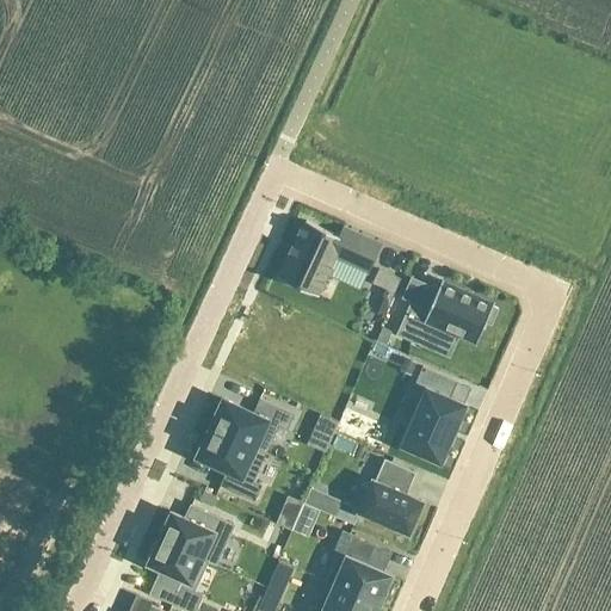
[(289,255),(277,279),(318,298),(328,275),(360,290),(369,273),(381,247),(343,229),(339,239),(306,223),(290,257),(289,255)]
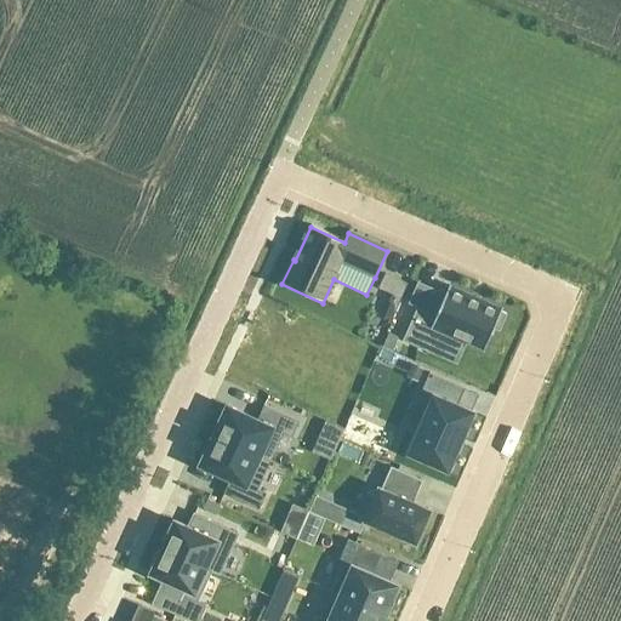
[(502,311),(449,288),(437,315),(419,307),(404,341),(423,349),(433,328),(485,351),(495,329),(499,331),(506,315),(501,313),(502,311)]
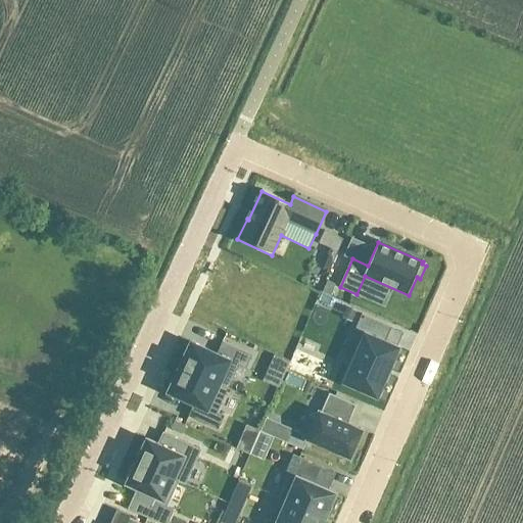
[(345,383),(378,396),(398,348),(385,342),(391,328),(362,315),(354,331),(366,335),(345,383)]
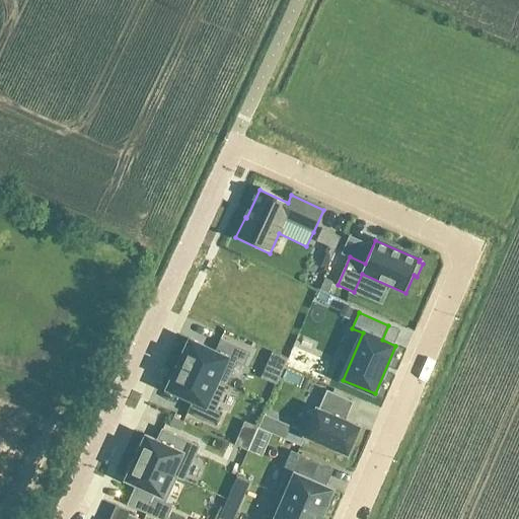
[(180,360),(178,365),(226,387),(237,364),(243,367),(250,354),(221,340),(215,352),(190,341),(188,346),(183,344),(177,358),(180,360)]
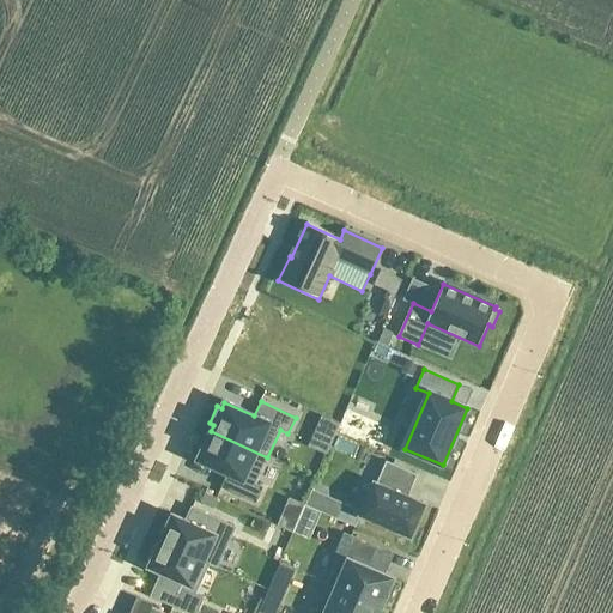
[(254,485),(267,457),(211,431),(207,437),(204,435),(195,451),(200,454),(198,460),(228,474),(220,489),(255,504),(262,489),(254,485)]
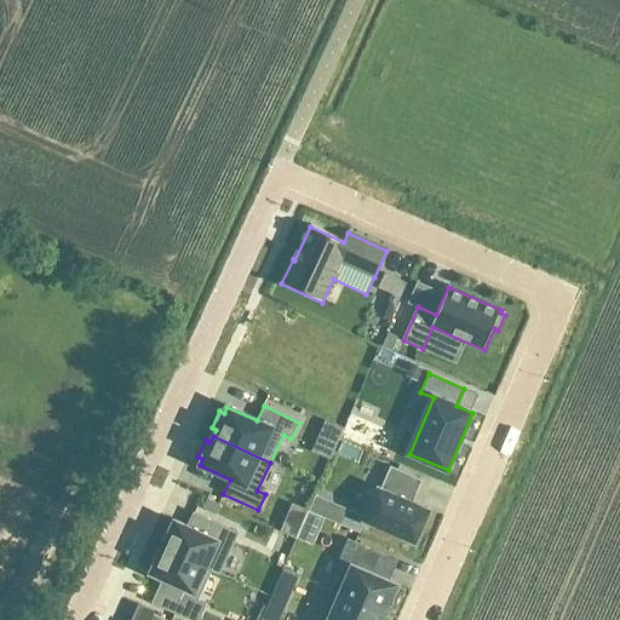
[(365,521),(415,544),(430,511),(409,503),(413,495),(415,497),(422,481),(391,468),(382,489),(379,488),(365,521)]
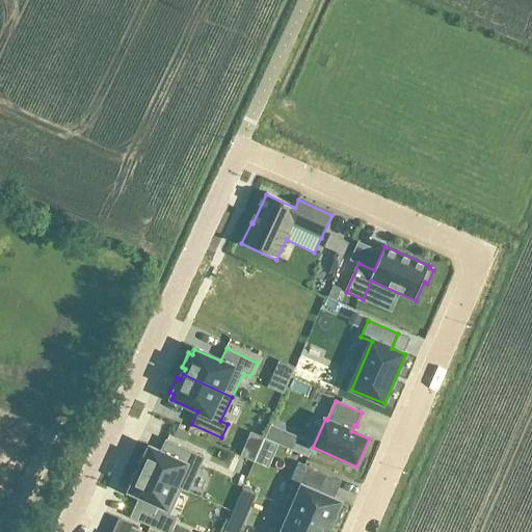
[(505,419),(501,427),(513,431),(516,424),(505,419)]
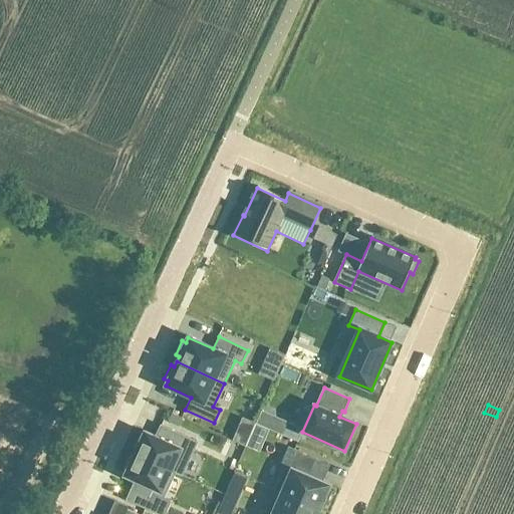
[(513,416),(508,413),(504,421),(513,424),(513,416)]
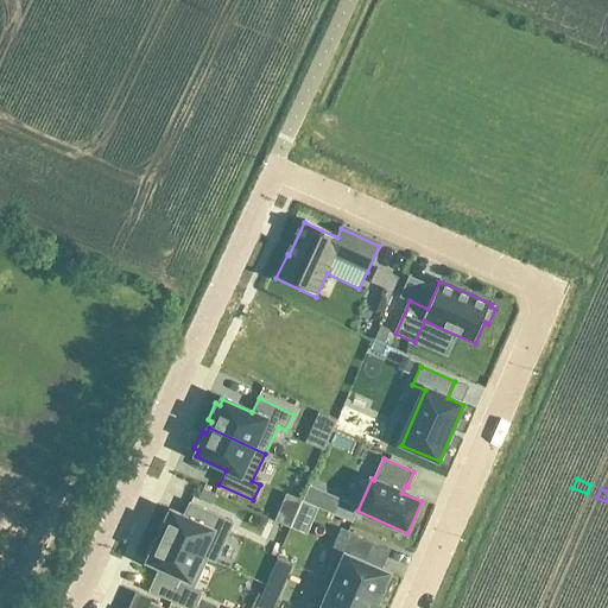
[(171,511),(159,537),(208,558),(215,562),(234,524),(190,504),(184,517),(171,511)]
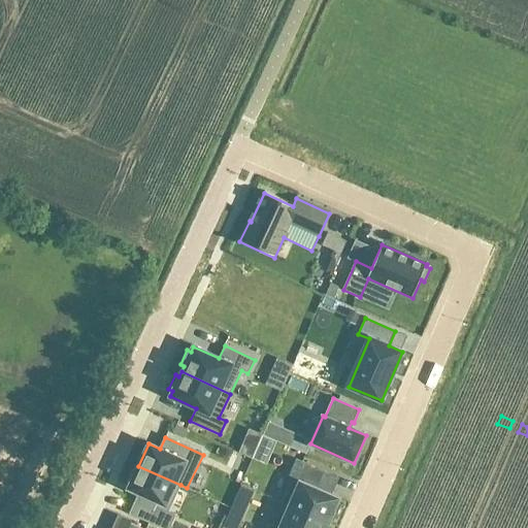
[(282,503),(328,523),(329,519),(333,521),(339,505),(336,504),(338,499),(317,489),(325,472),(296,460),(288,479),(292,480),(282,503)]
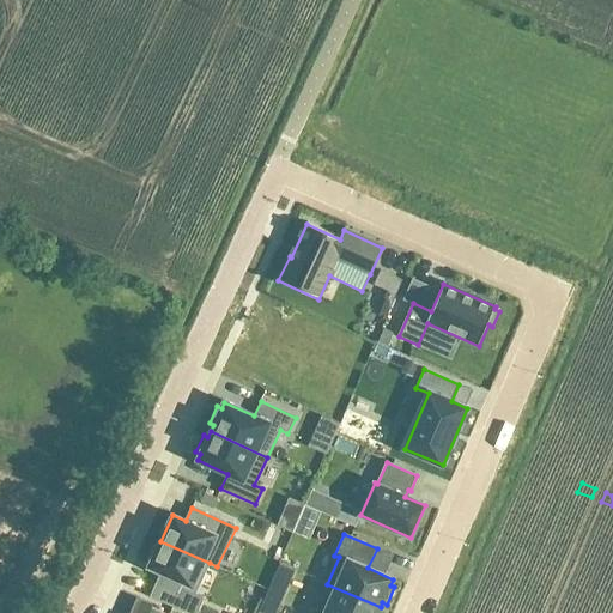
[(161,541),(149,566),(164,574),(161,582),(158,581),(151,596),(174,607),(183,588),(195,594),(210,563),(161,541)]
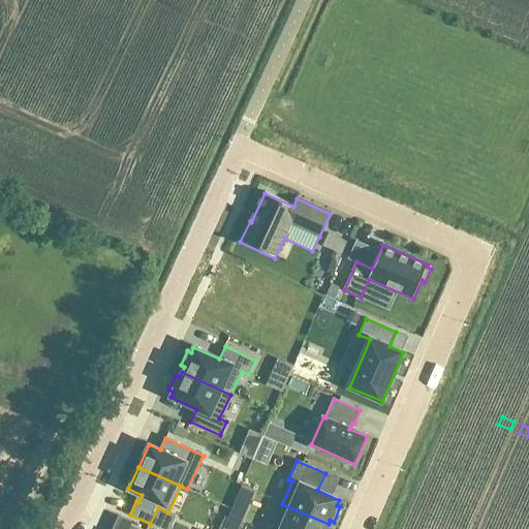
[(325,528),(329,524),(282,504),(272,527),(268,526),(266,528),(325,528)]
